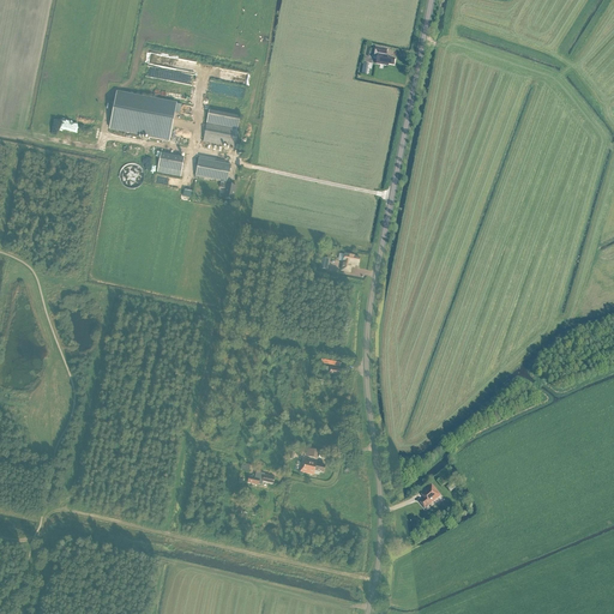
[(395,66),(396,59),(390,59),(390,56),(386,56),(387,50),(375,48),(374,59),(378,59),(377,65),(389,66),(389,65),(395,66)]
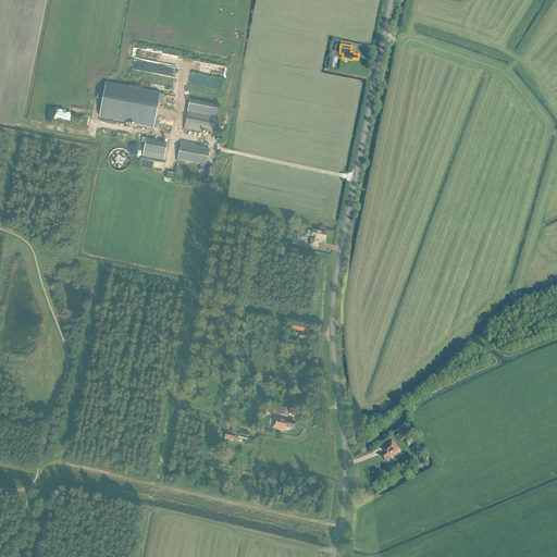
[(106,83),(100,113),(155,124),(160,93),(106,83)]
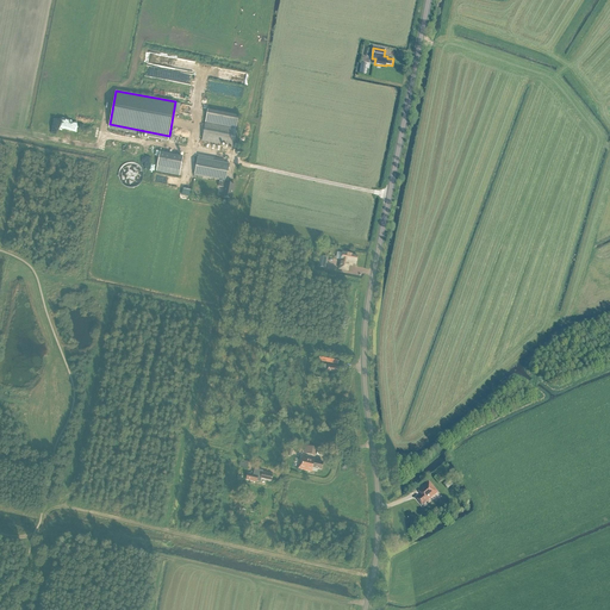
[(234,147),(237,128),(238,116),(207,110),(201,141),(234,147)]
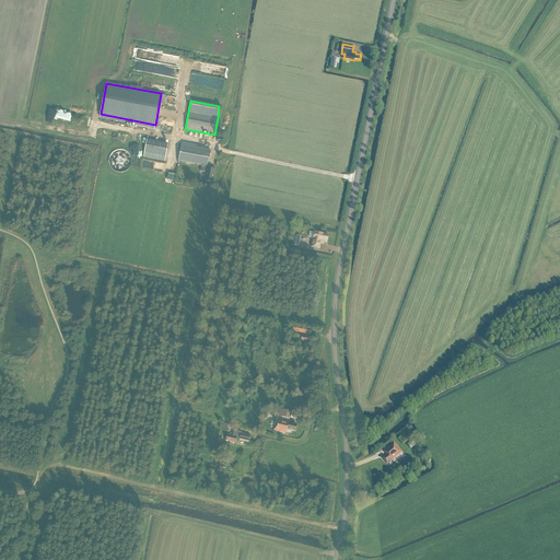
[(166,158),(168,144),(147,140),(144,153),(166,158)]
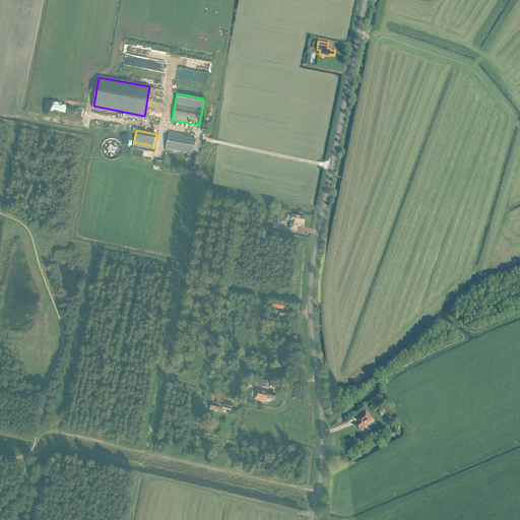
[(183,135),(170,132),(170,134),(169,134),(166,151),(170,152),(171,151),(187,154),(186,159),(191,160),(190,169),(198,171),(201,157),(193,156),(196,139),(182,137),(183,135)]
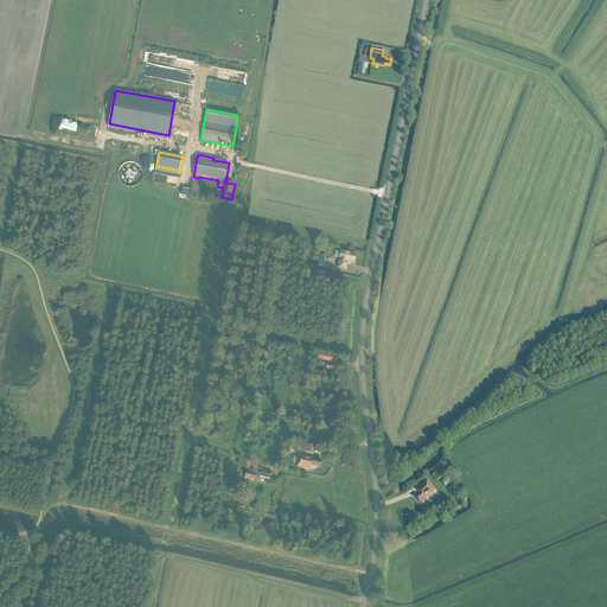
[(355,261),(356,256),(351,255),(351,253),(340,251),(337,268),(346,269),(347,264),(349,262),(352,262),(353,261),(355,261)]
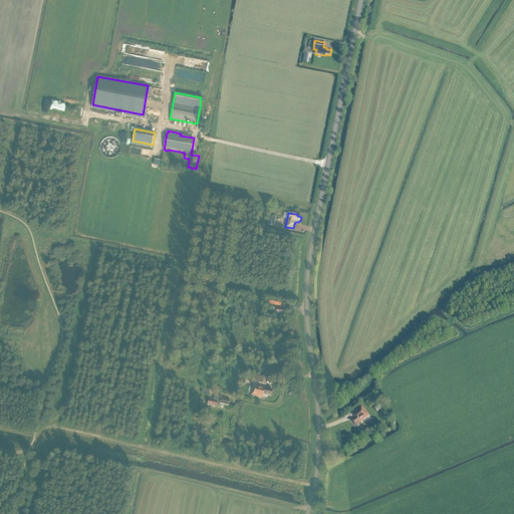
[(276,217),(269,216),(267,225),(274,227),(276,217)]
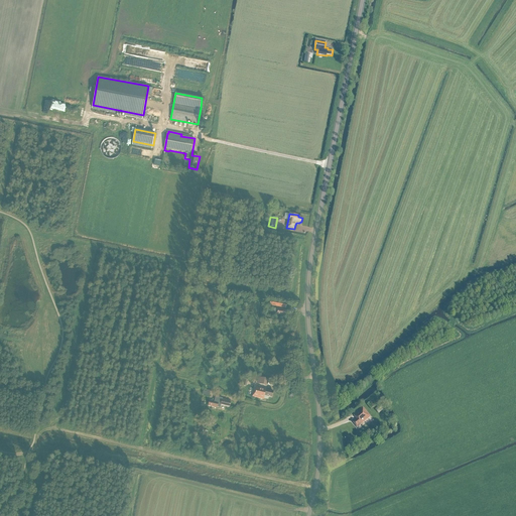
[(268,399),(268,396),(272,397),(273,392),(265,390),(263,390),(263,389),(257,387),(257,388),(255,388),(256,387),(255,387),(253,397),(263,399),(264,398),(268,399)]
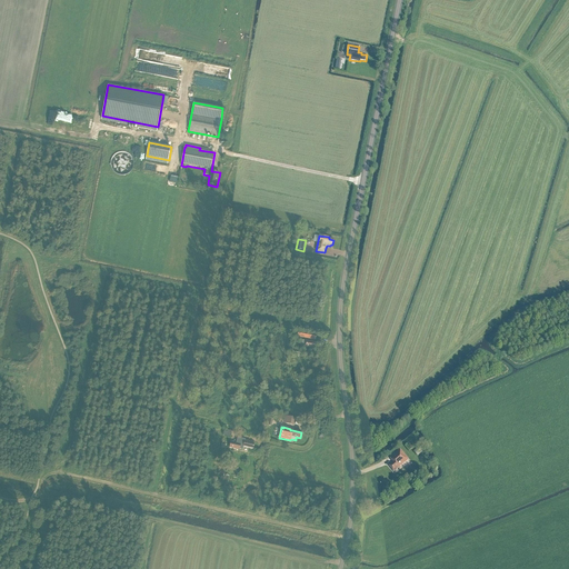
[(246,439),(238,438),(236,443),(230,441),(229,448),(239,450),(240,449),(243,450),(243,447),(253,449),(255,443),(253,443),(253,442),(245,440),(246,439)]
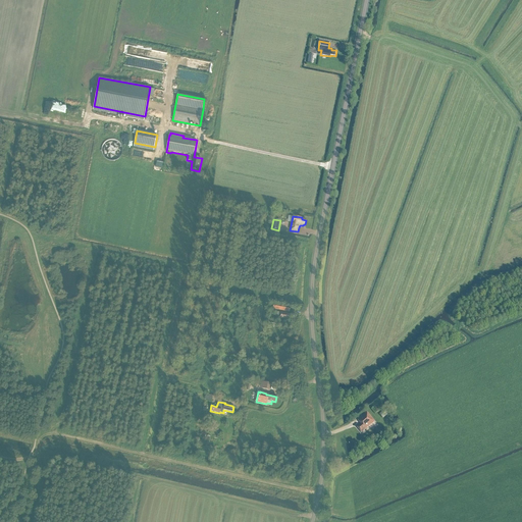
[(361,432),(375,421),(367,412),(358,420),(361,424),(357,427),(361,432)]
